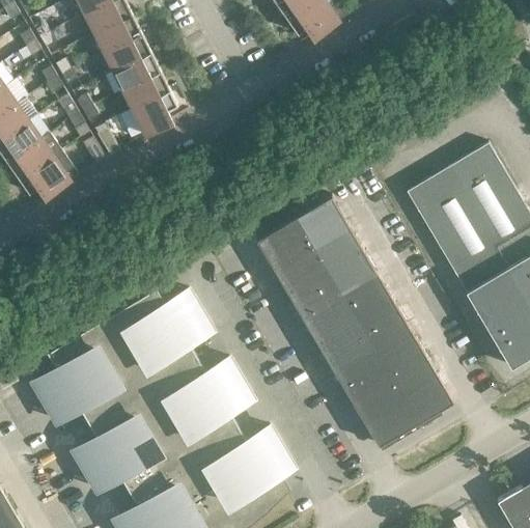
[(12,4),(9,0),(0,0),(0,5),(3,9),(12,4)]
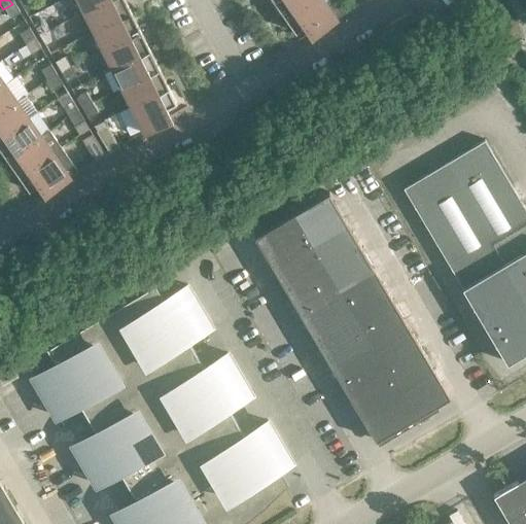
[(33,6),(29,0),(19,0),(16,1),(23,11),(33,6)]
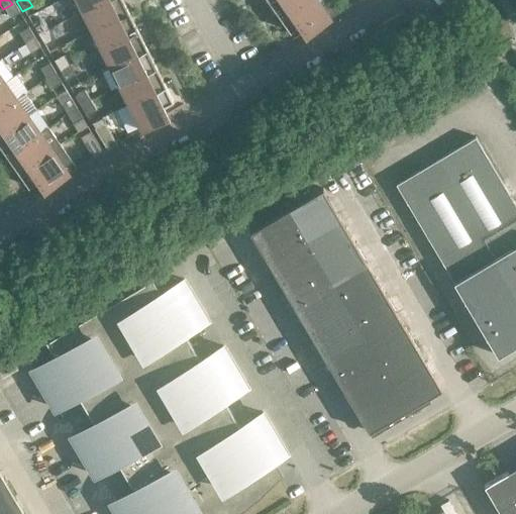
[(110,0),(76,0),(83,13),(110,0)]
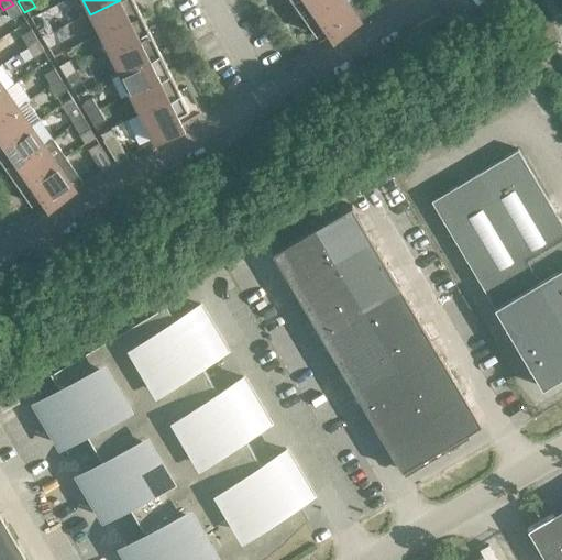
[(140,15),(131,0),(120,0),(90,14),(100,35),(140,15)]
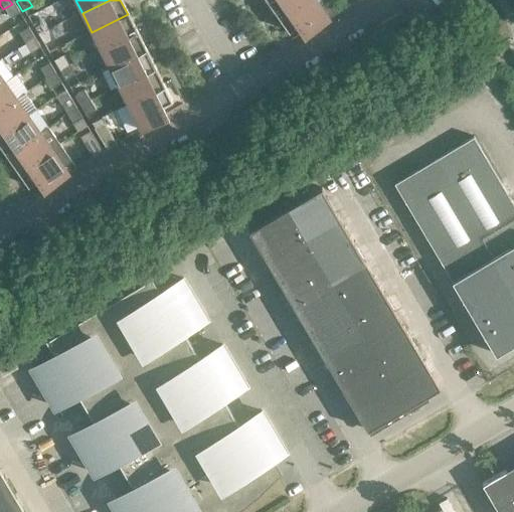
[(271,0),(267,4),(279,20),(307,0),(271,0)]
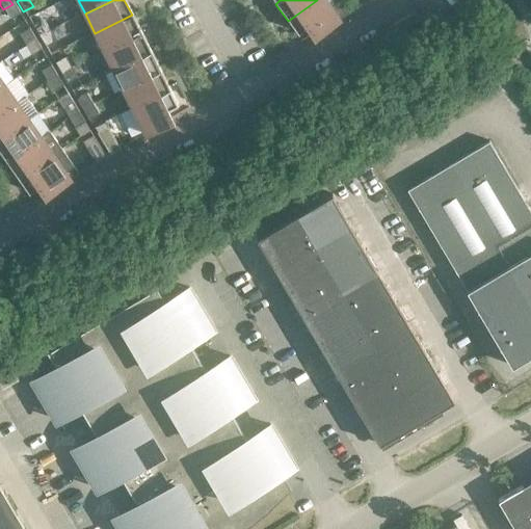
[(348,15),(338,0),(317,0),(288,21),(297,35),(308,28),(312,35),(311,35),(312,36),(348,15)]
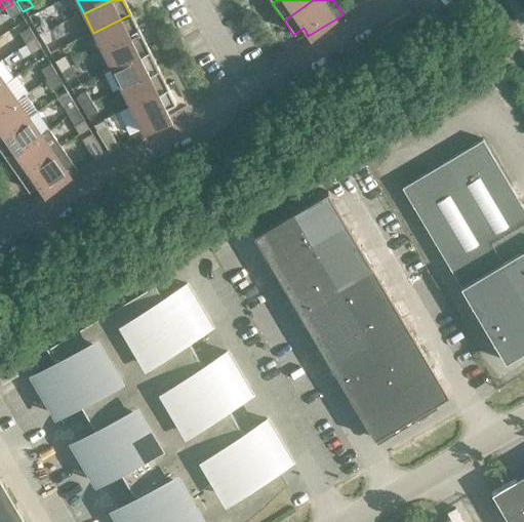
[(18,14),(12,4),(3,9),(9,19),(18,14)]
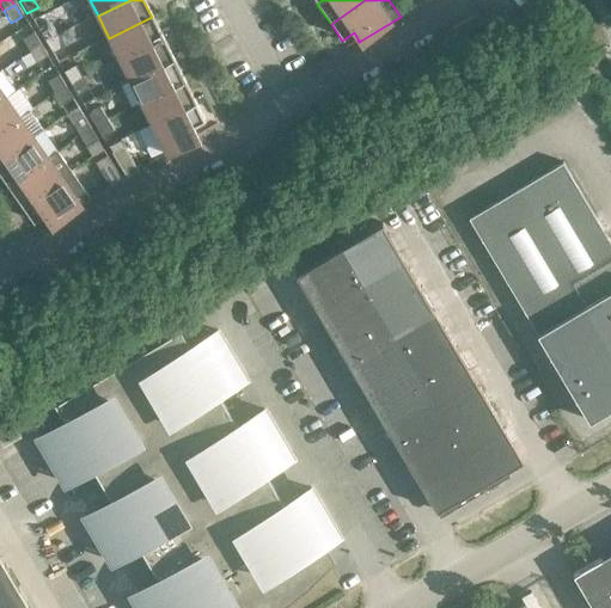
[(163,40),(152,17),(109,38),(120,60),(163,40)]
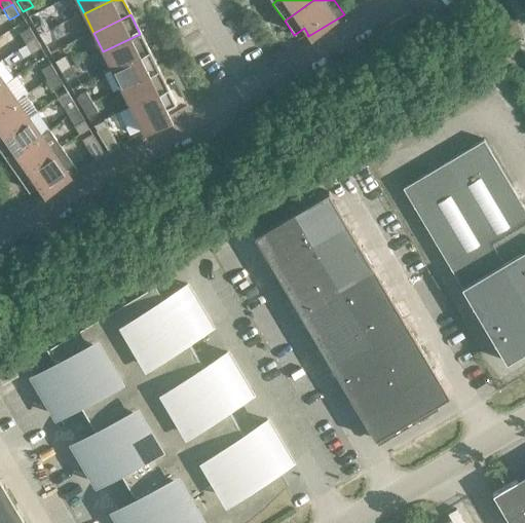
[(42,22),(32,28),(38,38),(48,32),(42,22)]
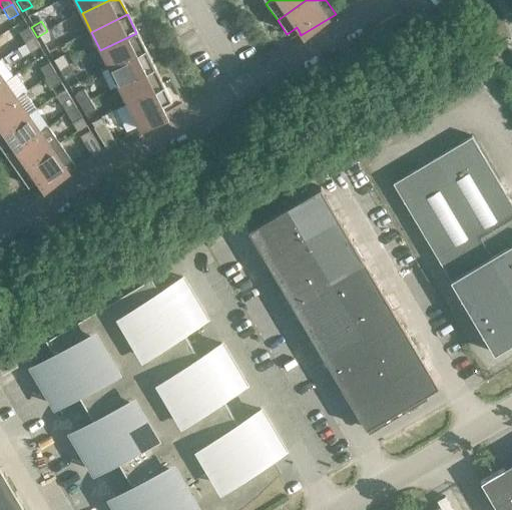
[(33,39),(27,29),(18,35),(24,45),(33,39)]
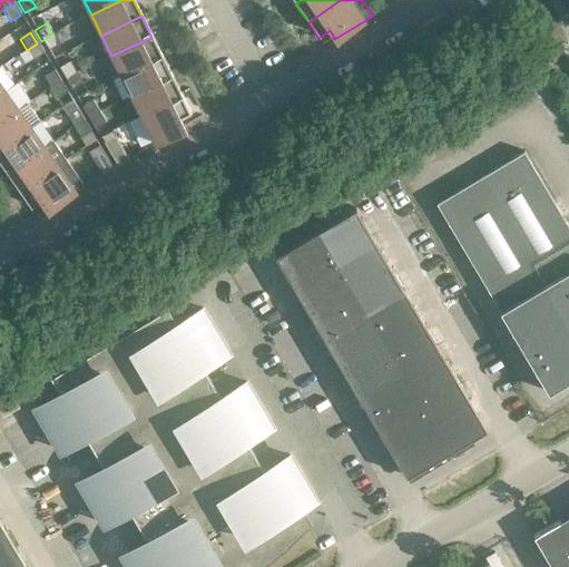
[(59,46),(52,35),(41,41),(48,51),(59,46)]
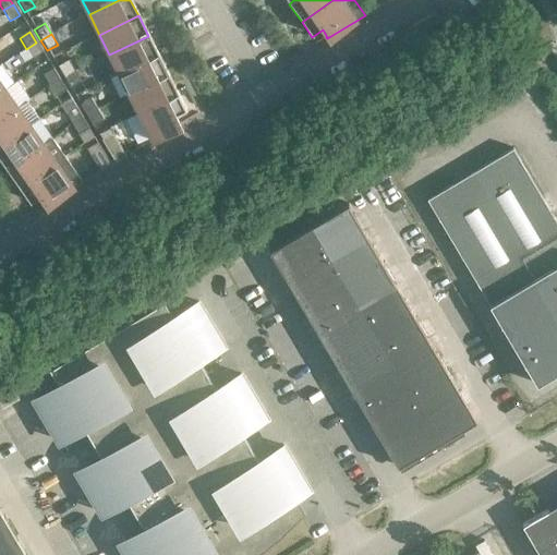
[(158,56),(148,36),(109,55),(119,75),(158,56)]
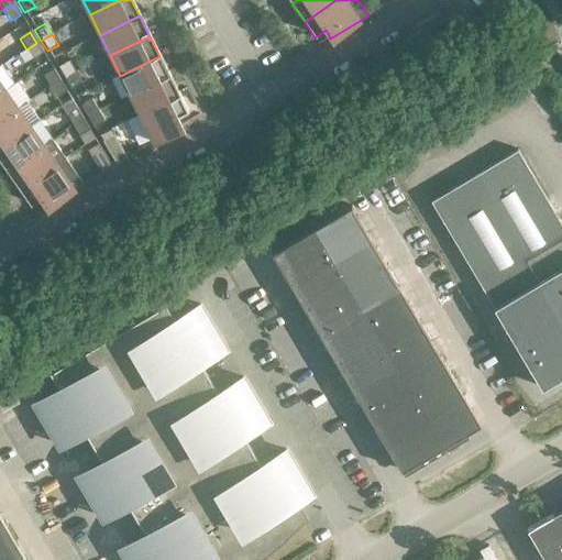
[(43,54),(36,43),(26,50),(33,61),(43,54)]
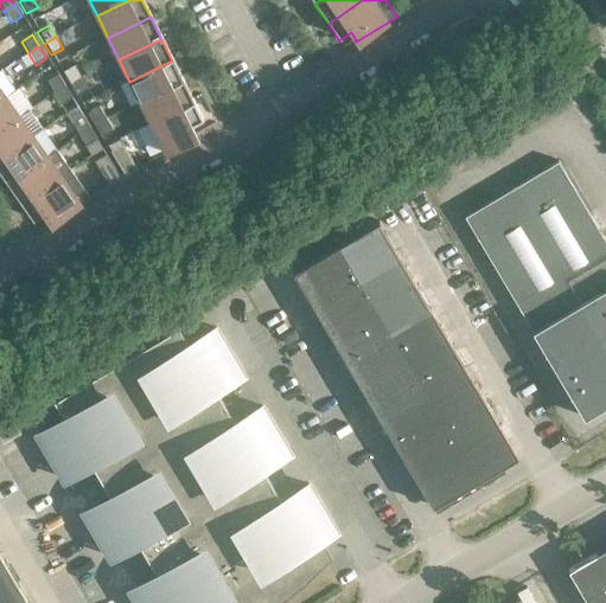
[(183,82),(172,61),(129,82),(140,103),(183,82)]
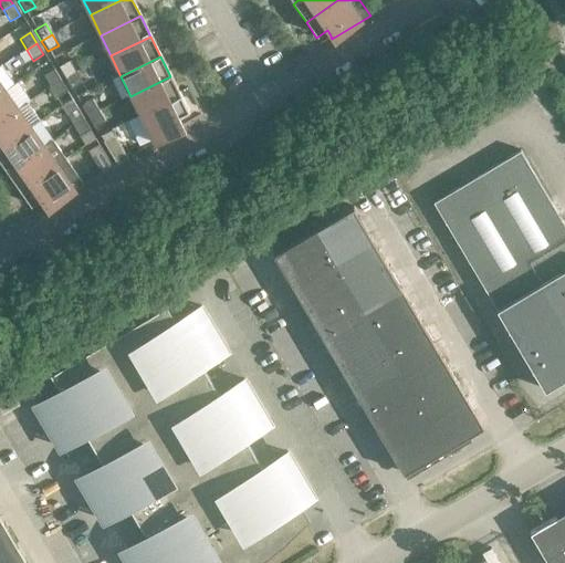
[(69,63),(58,69),(64,80),(75,74),(69,63)]
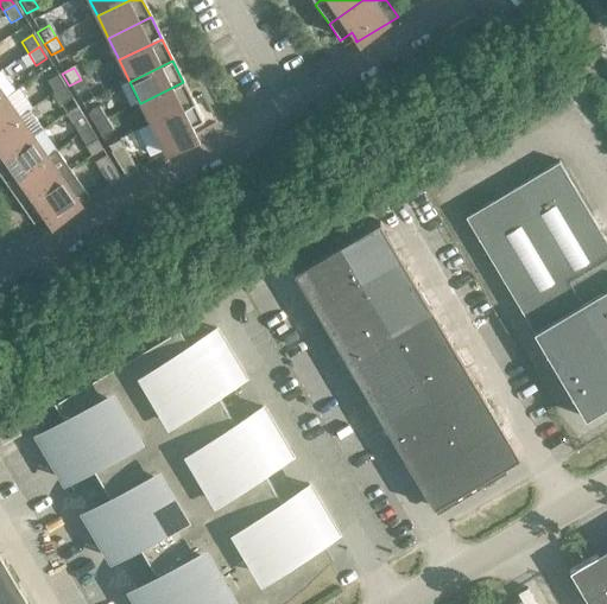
[(64,89),(57,77),(46,83),(54,95),(64,89)]
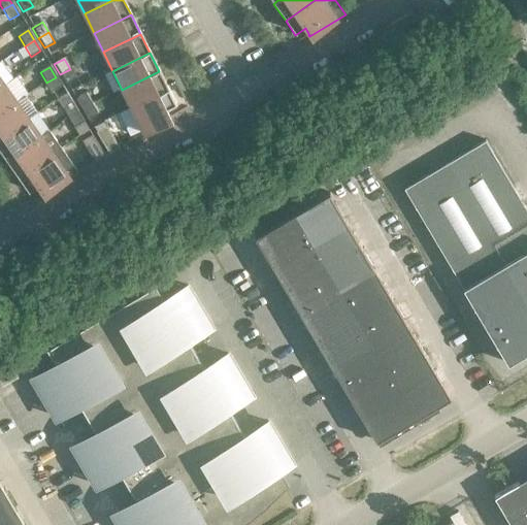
[(76,78),(70,69),(60,74),(66,85),(76,78)]
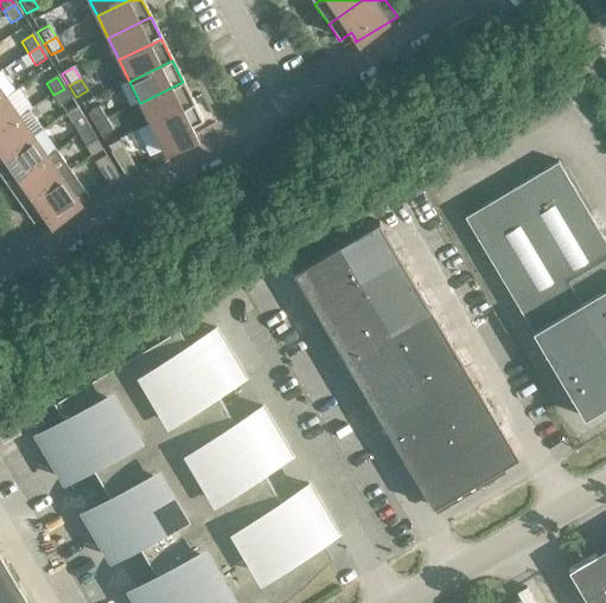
[(193,104),(183,82),(140,103),(152,124),(193,104)]
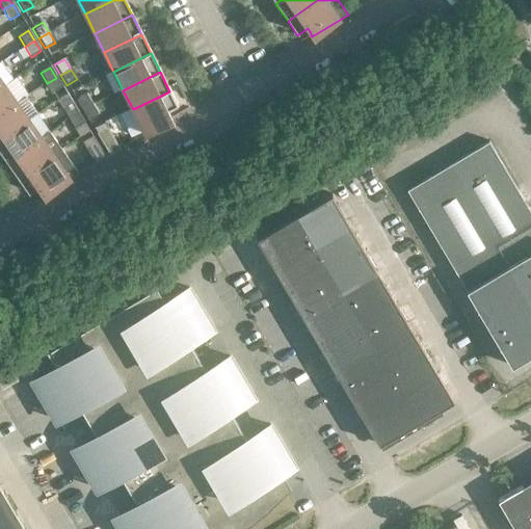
[(62,88),(56,78),(47,83),(53,94),(62,88)]
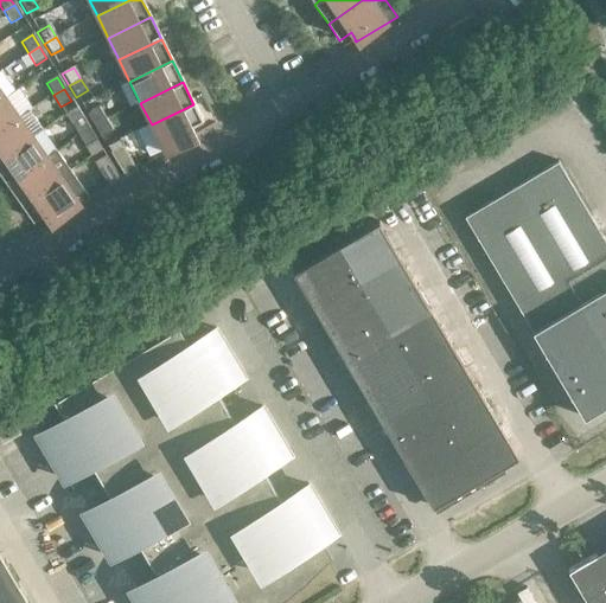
[(0,132),(18,120),(4,100),(0,101),(0,132)]
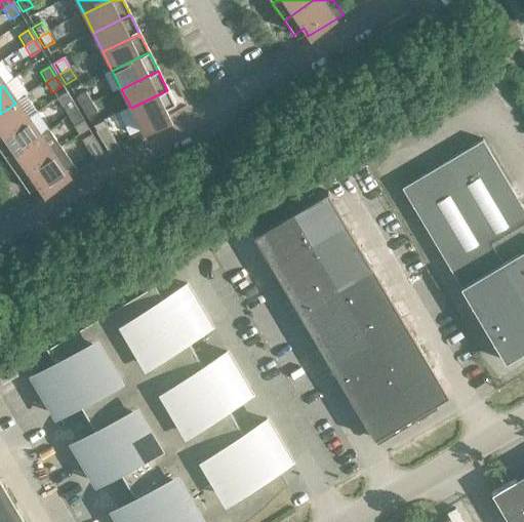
[(174,106),(167,90),(131,108),(144,133),(169,118),(168,117),(167,117),(164,111),(174,106)]
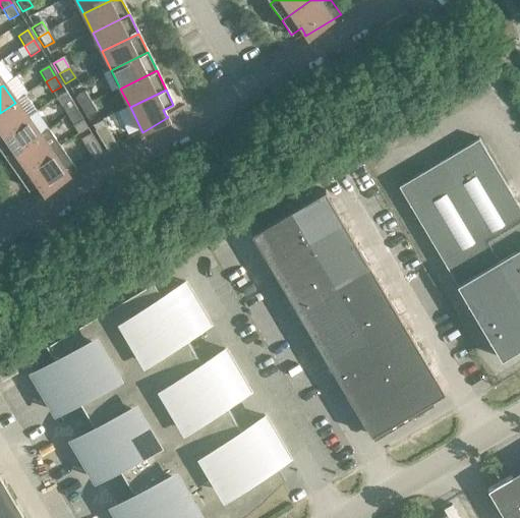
[(84,94),(74,100),(80,109),(91,104),(84,94)]
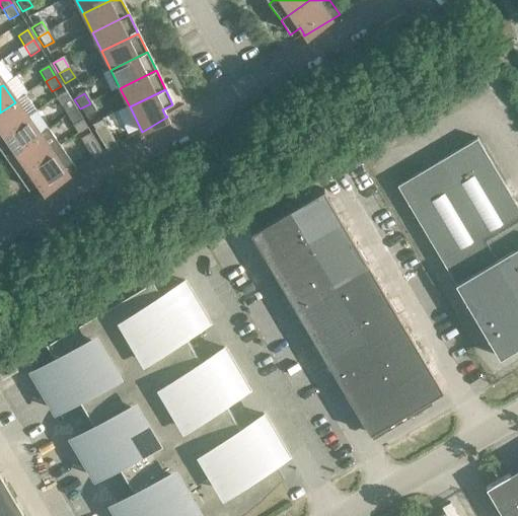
[(24,96),(15,102),(0,113),(0,137),(27,120),(37,114),(24,96)]
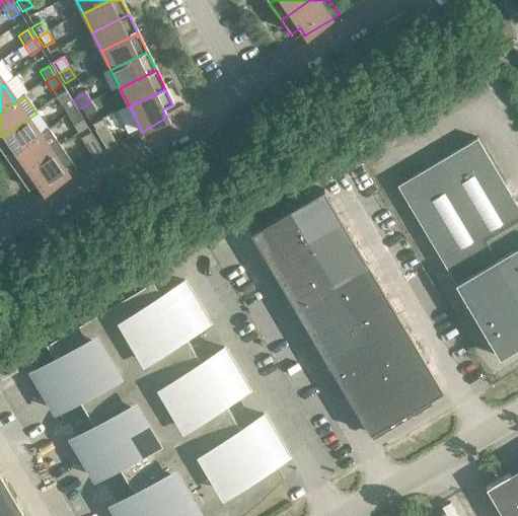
[(76,112),(70,101),(61,107),(67,117),(76,112)]
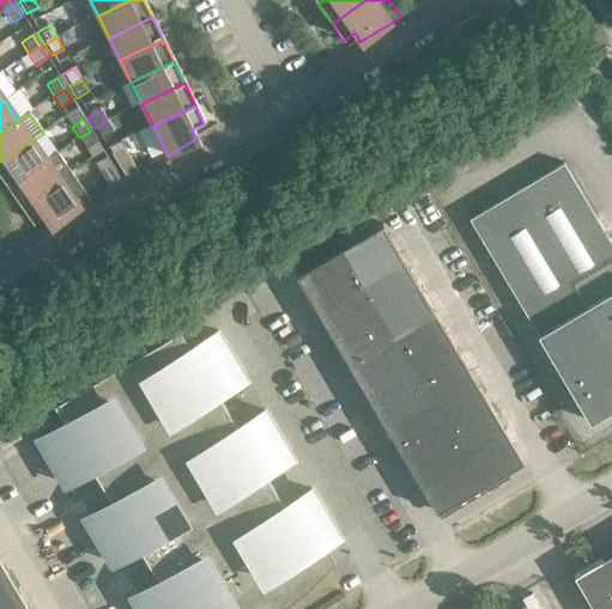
[(114,134),(107,122),(95,128),(102,140),(114,134)]
